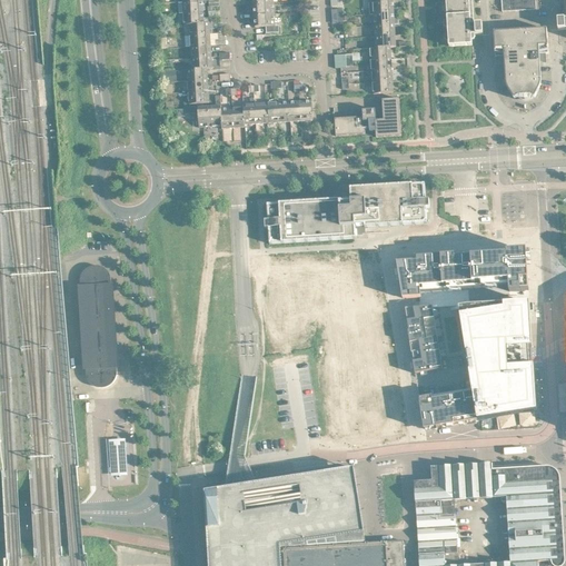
[(177,10),(181,9),(201,8),(201,0),(177,0),(177,10)]
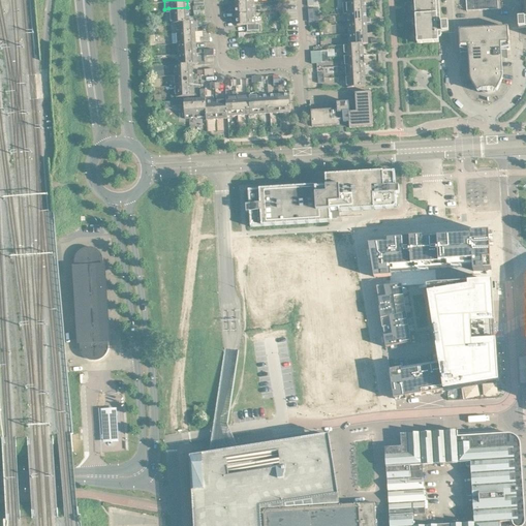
[(234,0),(235,10),(253,9),(252,0),(234,0)]
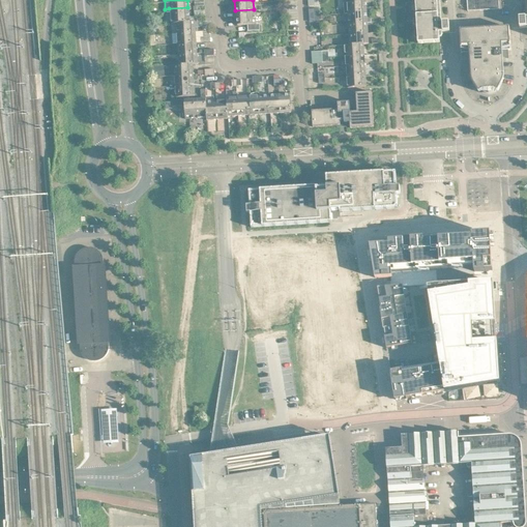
[(346,0),(347,9),(364,8),(364,0),(346,0)]
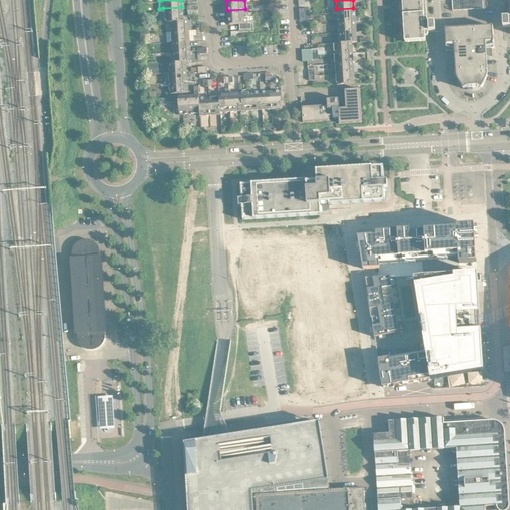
[(400,0),(403,38),(424,37),(423,28),(434,27),(433,18),(428,18),(423,18),(421,0),(400,0)]
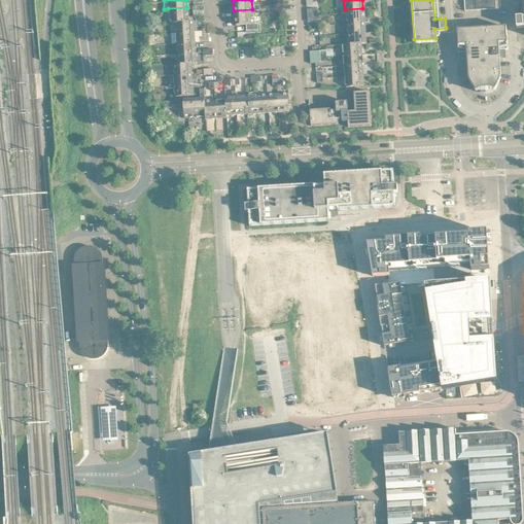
[(523,0),(523,6),(523,13),(520,13),(515,14),(515,24),(523,23),(523,0)]
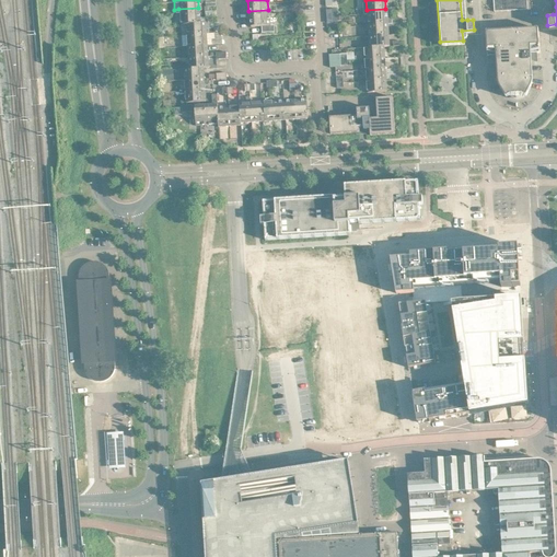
[(180,21),(185,21),(185,20),(199,20),(199,19),(198,8),(178,9),(180,21)]
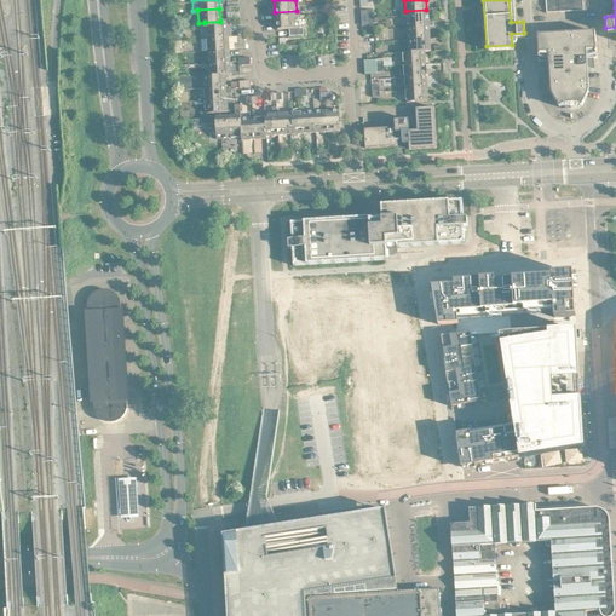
[(406,11),(406,23),(427,22),(426,10),(406,11)]
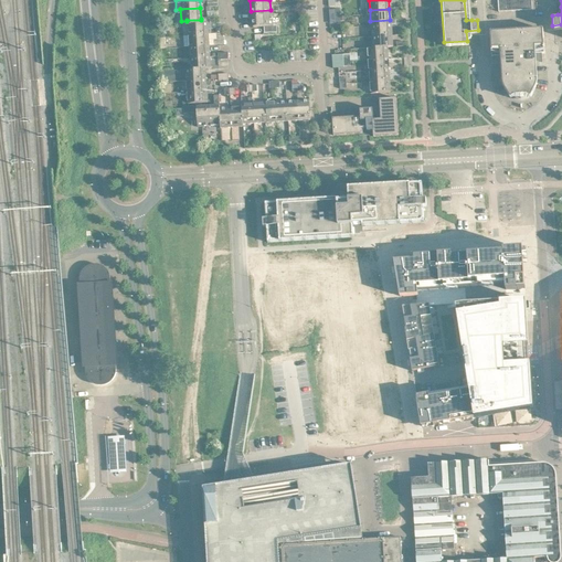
[(271,10),(251,11),(252,23),(262,22),(262,29),(275,28),(275,21),(271,21),(271,10)]
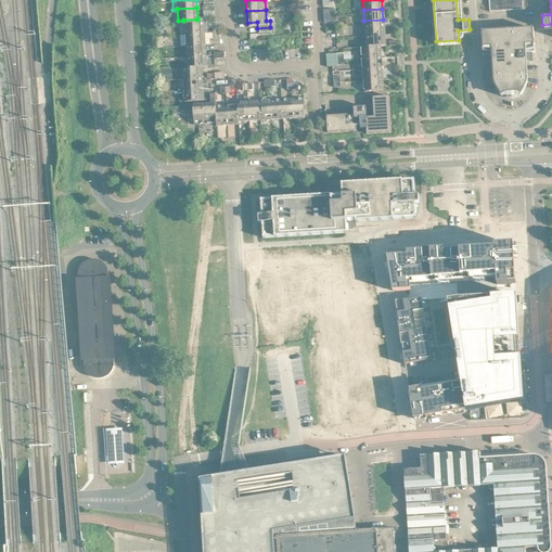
[(183,21),(183,30),(203,29),(202,18),(197,18),(197,20),(183,20),(183,21)]
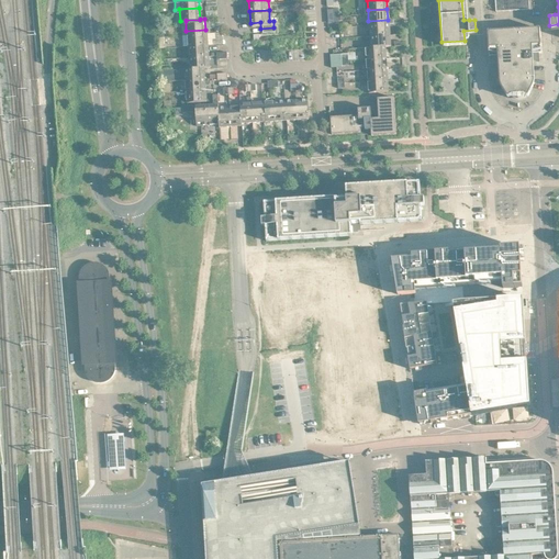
[(368,21),(369,32),(389,31),(388,20),(368,21)]
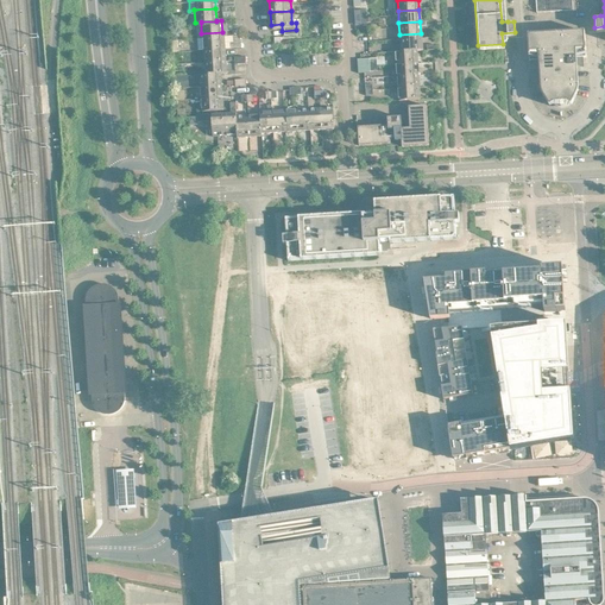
[(541,84),(541,86),(542,88),(542,89),(543,90),(543,92),(549,100),(552,99),(556,98),(559,102),(563,101),(565,98),(568,99),(573,89),(573,88),(574,87),(574,86),(574,84),(574,82),(574,81),(577,81),(575,60),(581,60),(581,54),(584,52),(583,27),(525,31),(527,50),(537,49),(539,83),(541,83),(541,84)]
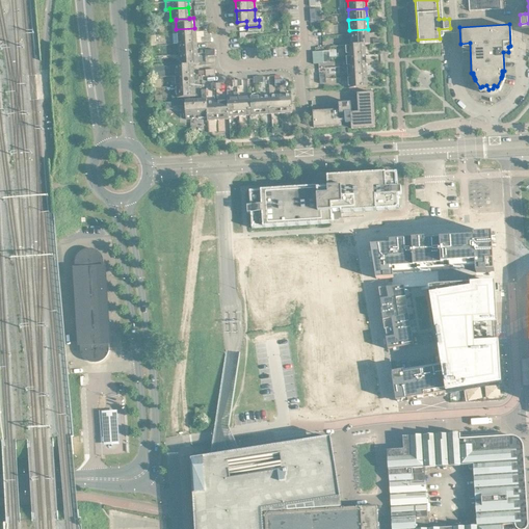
[(176,29),(177,40),(195,38),(194,28),(176,29)]
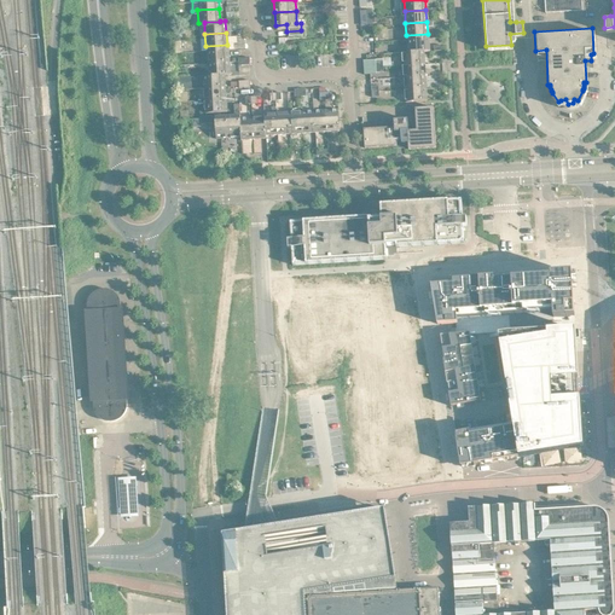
[(406,35),(406,47),(406,48),(422,47),(428,47),(428,34),(406,35)]
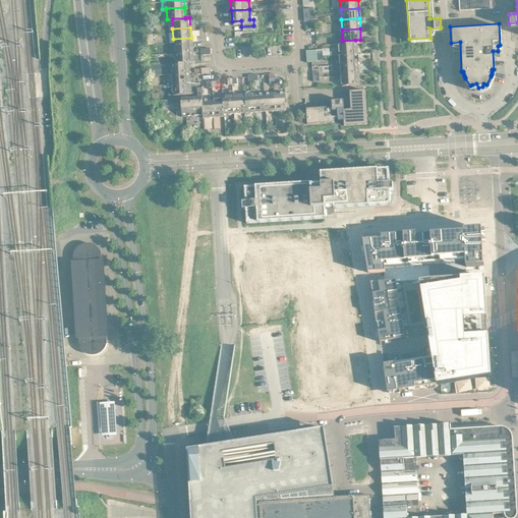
[(173,39),(174,50),(191,49),(191,38),(173,39)]
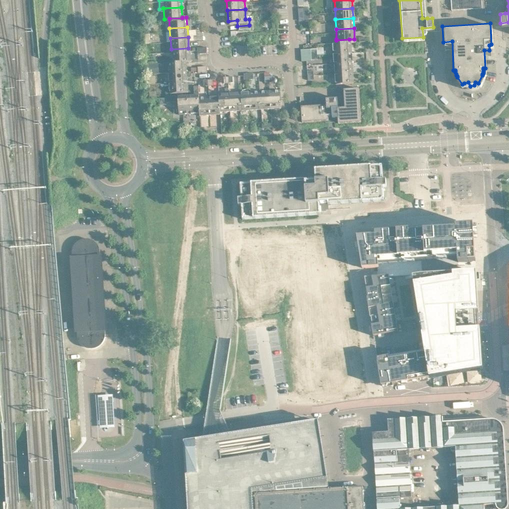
[(332,40),(332,50),(350,49),(349,39),(336,40),(336,39),(332,40)]
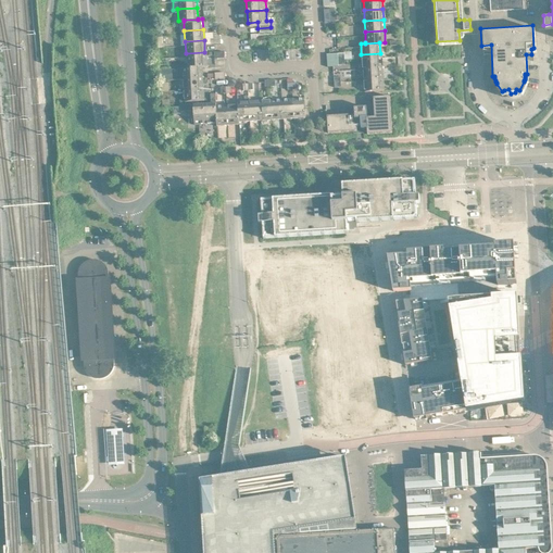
[(186,53),(186,64),(200,63),(205,63),(204,52),(186,53)]
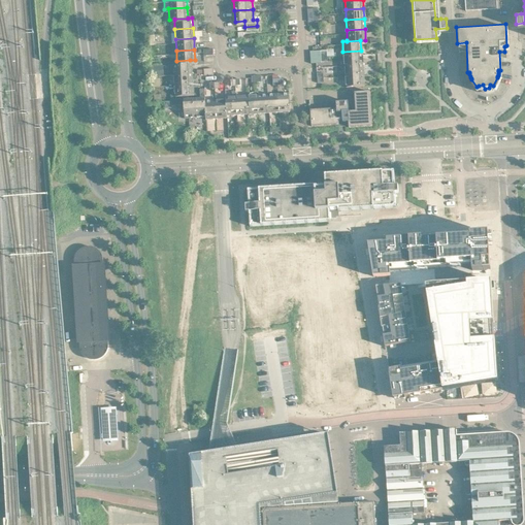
[(342,52),(343,62),(362,61),(361,51),(342,52)]
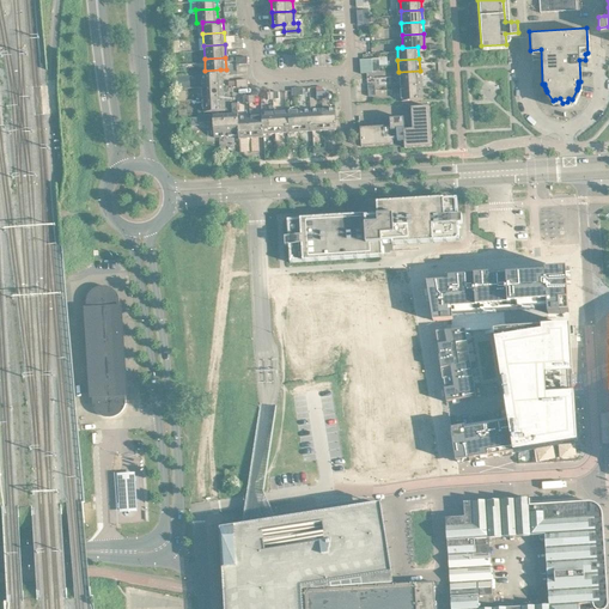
[(199,71),(200,83),(221,81),(220,69),(205,71),(199,71)]
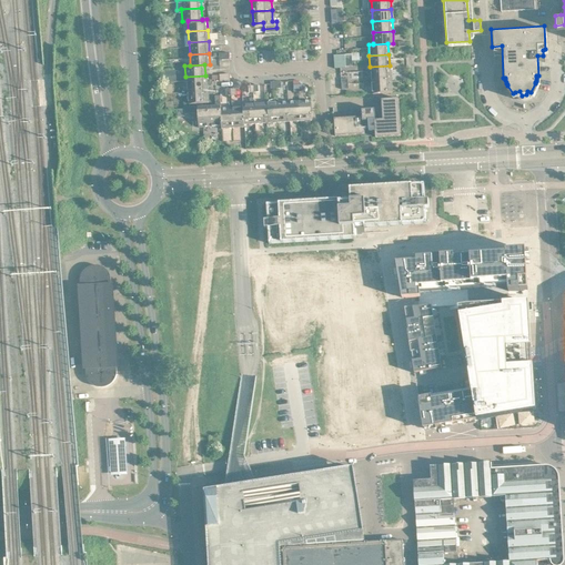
[(370,67),(370,78),(390,77),(390,66),(370,67)]
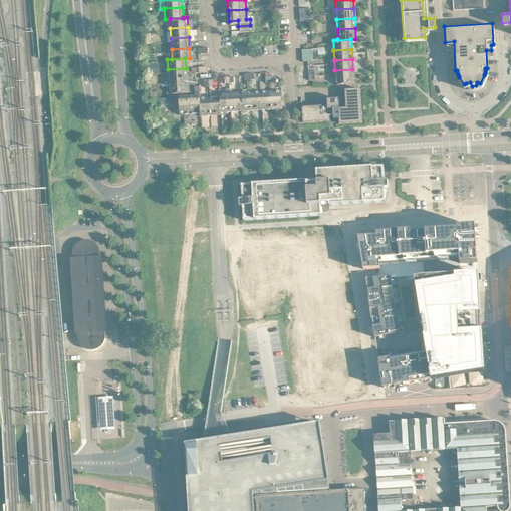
[(158,60),(147,60),(147,70),(158,70),(158,60)]
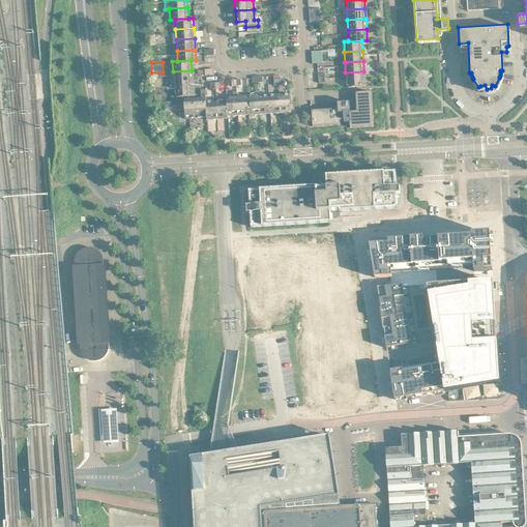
[(173,71),(174,83),(193,81),(192,70),(173,71)]
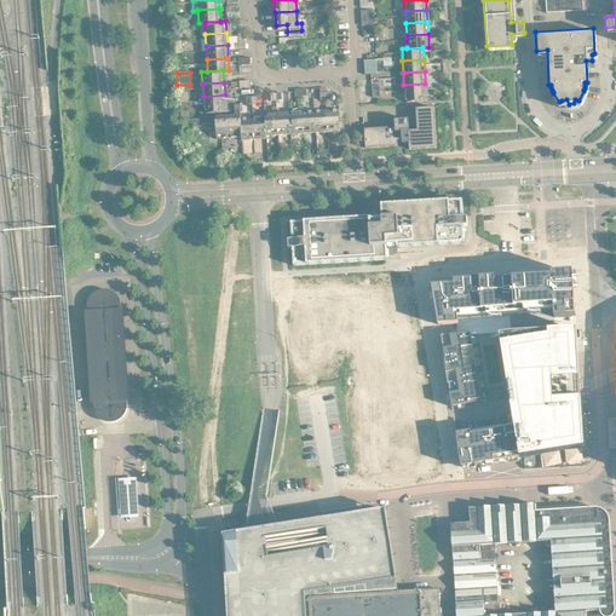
[(425,84),(403,85),(404,98),(426,97),(425,84)]
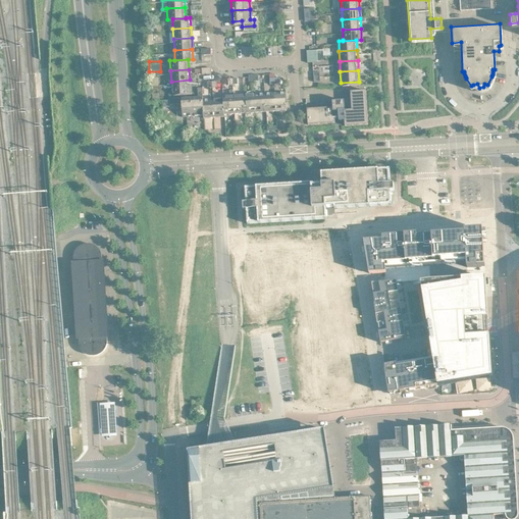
[(190,80),(171,82),(171,92),(190,91),(190,80)]
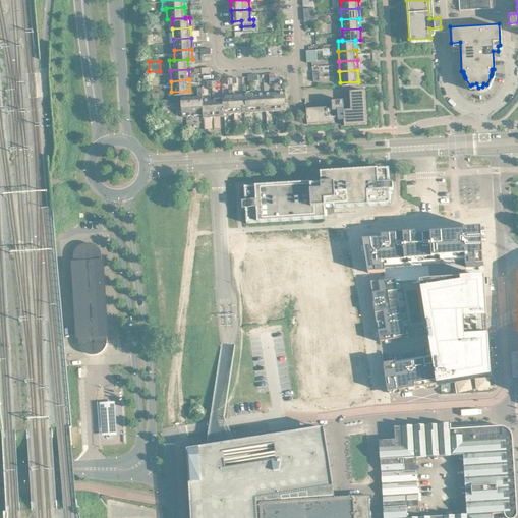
[(342,117),(342,122),(365,120),(363,87),(348,88),(349,106),(342,106),(342,97),(330,98),(331,104),(305,105),(305,120),(333,119),(333,115),(337,115),(337,117),(342,117)]
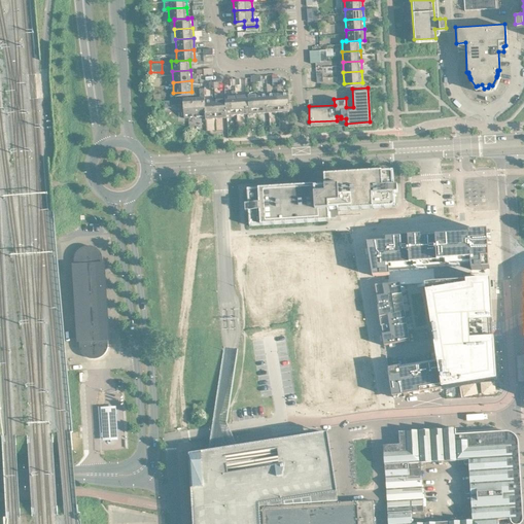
[(276,90),(266,91),(267,109),(277,108),(276,90)]
